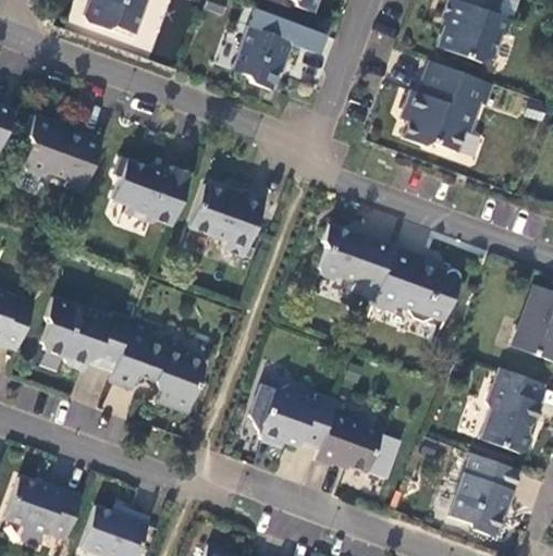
[(98,0),(91,2),(86,17),(89,24),(109,31),(117,27),(134,33),(146,0),(98,0)]
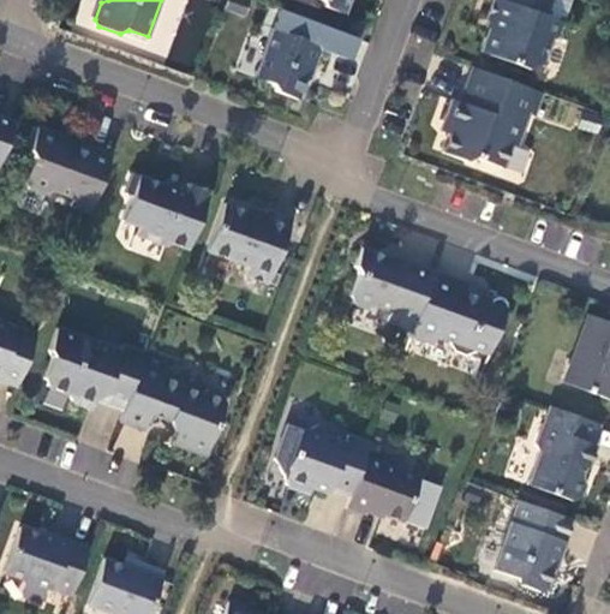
[(322,0),(327,7),(347,15),(352,0),(322,0)]
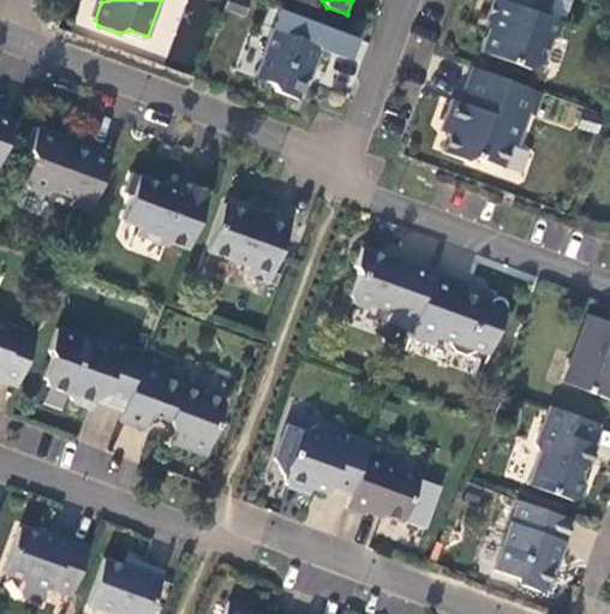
[(557,0),(508,0),(508,3),(500,0),(491,22),(498,25),(489,53),(537,71),(549,64),(557,42),(564,37),(569,24),(552,17),(557,0)]
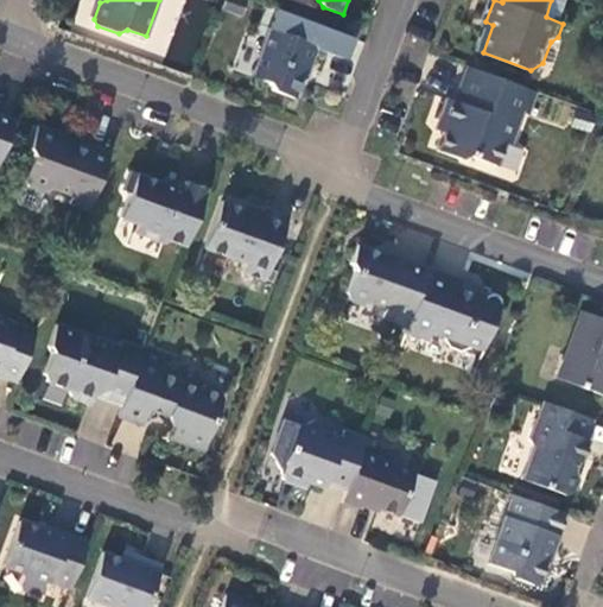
[(325,48),(331,30),(283,11),(277,30),(272,27),(253,77),(270,83),(272,92),(294,100),(300,83),(308,78),(318,51),(325,48)]
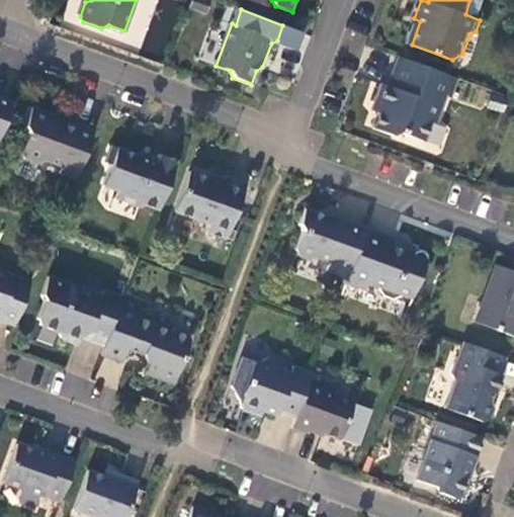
[(463,80),(403,59),(392,89),(384,86),(377,104),(386,107),(376,131),(397,138),(404,134),(428,143),(435,125),(439,126),(450,100),(455,101),(463,80)]
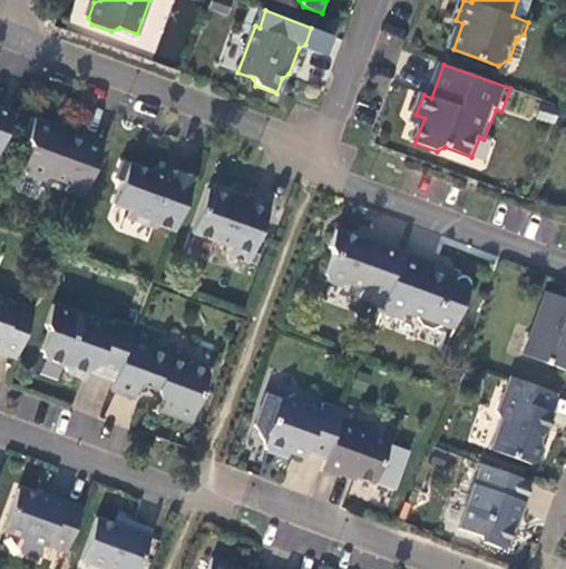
[(0,160),(0,162),(18,114),(0,107),(0,160)]
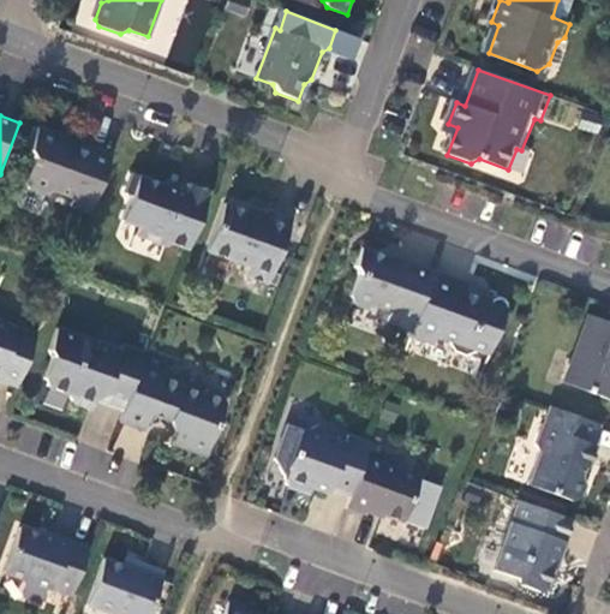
[(94,216),(117,158),(97,149),(97,151),(79,145),(78,149),(71,145),(67,139),(43,132),(31,158),(35,165),(29,182),(33,189),(48,196),(57,191),(77,200),(72,208),(94,216)]
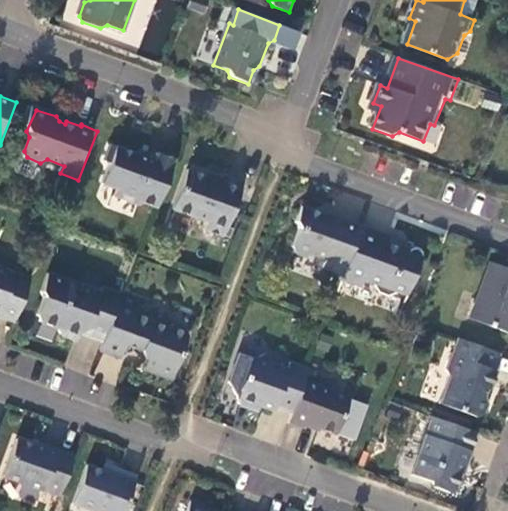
[(160,210),(179,159),(161,152),(160,157),(115,140),(106,162),(113,165),(105,185),(120,190),(118,198),(141,208),(142,203),(160,210)]
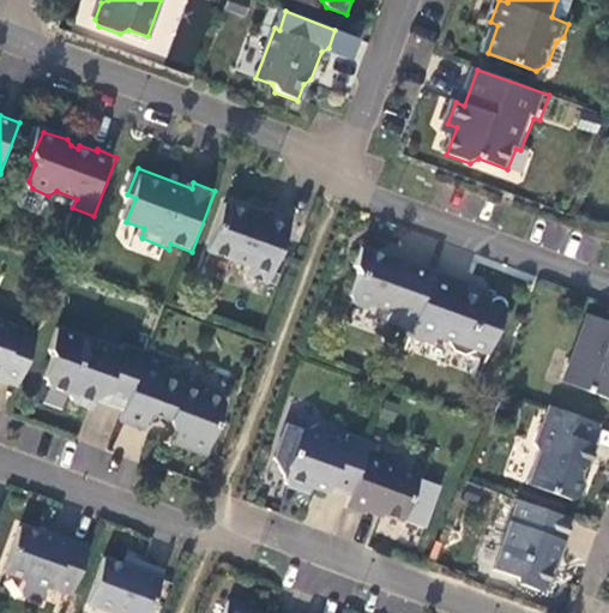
[(271,288),(297,221),(271,211),(269,218),(255,214),(252,206),(236,202),(228,204),(210,253),(252,268),(248,280),(271,288)]
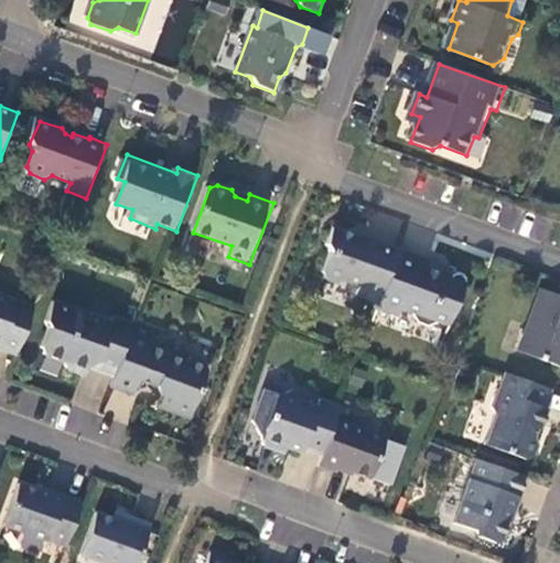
[(381,303),(401,250),(380,242),(378,247),(333,231),(326,248),(327,255),(321,271),(323,278),(340,284),(344,282),(362,288),(359,295),(381,303)]
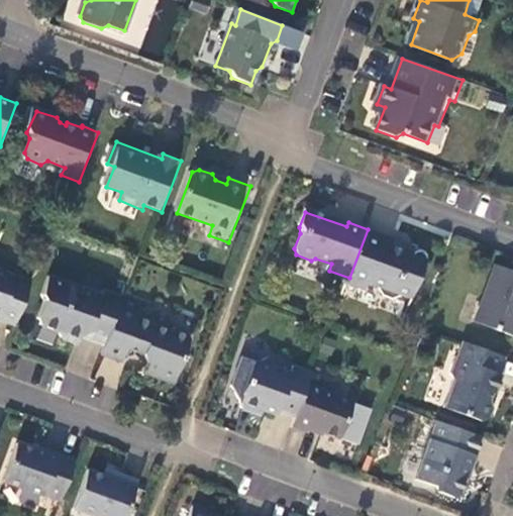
[(407,243),(368,229),(349,278),(347,283),(369,291),(373,282),(381,286),(380,288),(384,297),(395,301),(405,294),(415,298),(429,259),(426,250),(424,249),(419,251),(417,255),(405,250),(407,243)]
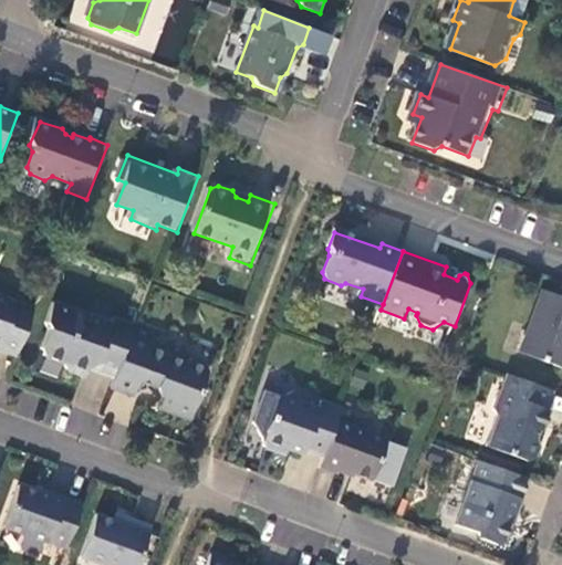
[(0,347),(20,355),(38,306),(0,293),(0,347)]
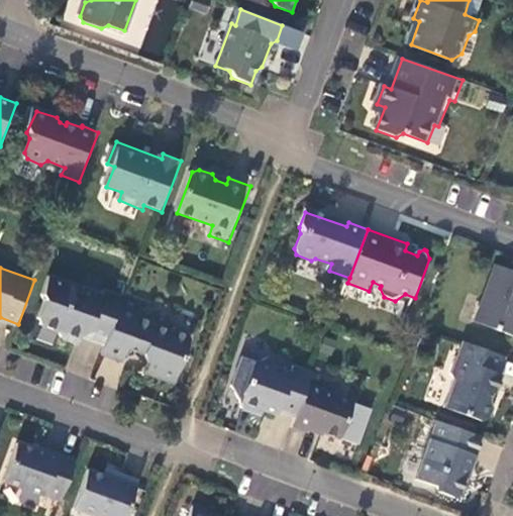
[(512,273),(500,269),(480,324),(512,336),(512,273)]
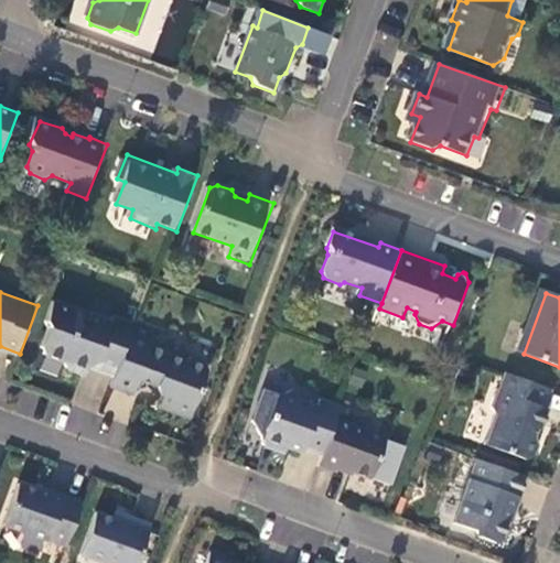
[(117,374),(135,326),(136,326),(116,318),(115,322),(56,301),(46,326),(47,333),(42,352),(62,360),(70,369),(86,376),(90,364),(97,363),(98,367),(117,374)]
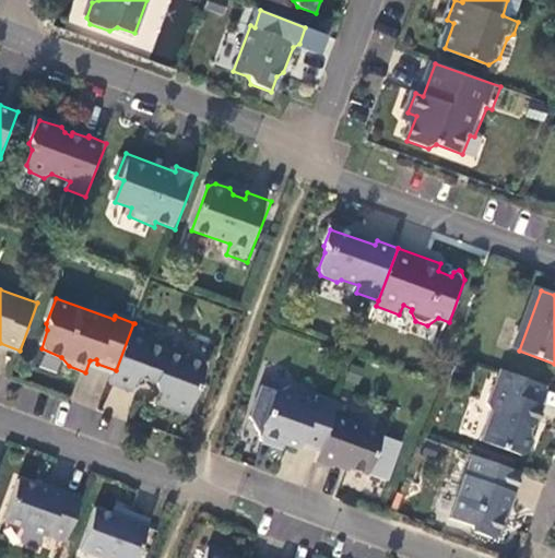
[(116,370),(111,382),(133,392),(141,376),(157,382),(162,391),(156,403),(189,415),(207,367),(204,359),(192,355),(185,357),(167,349),(164,344),(154,340),(156,332),(133,323),(116,370)]
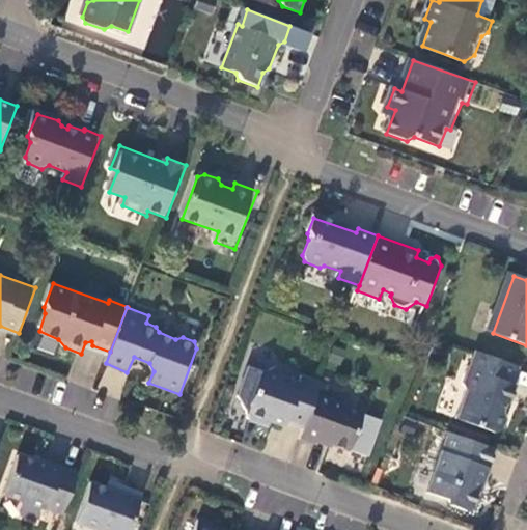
[(523,368),(479,353),(468,386),(471,393),(461,420),(500,435),(506,429),(511,418),(507,410),(508,407),(512,408),(520,388),(517,387),(523,368)]
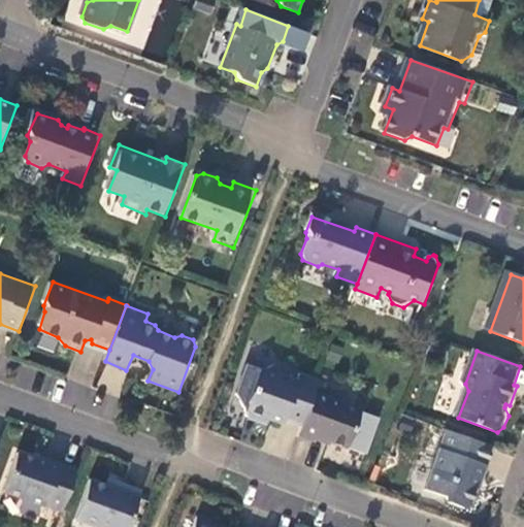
[(305,423),(319,387),(321,380),(302,373),(299,380),(283,374),(279,364),(266,369),(251,364),(239,395),(248,416),(251,417),(259,413),(270,418),(286,423),(289,417),(305,423)]
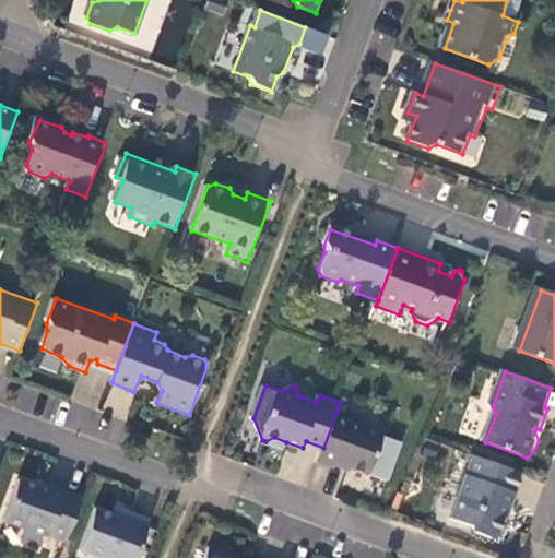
[(323,448),(318,462),(337,467),(340,460),(372,472),(385,434),(347,419),(350,413),(338,410),(323,448)]
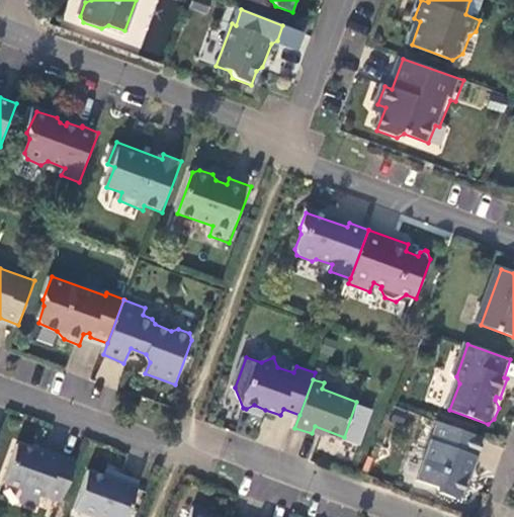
[(254,405),(246,409),(264,416),(265,410),(254,405)]
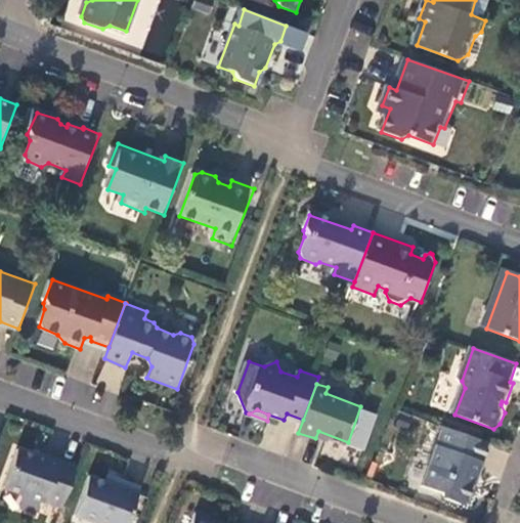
[(478,480),(491,444),(449,430),(429,487),(447,495),(449,500),(462,505),(469,499),(476,479),(478,480)]
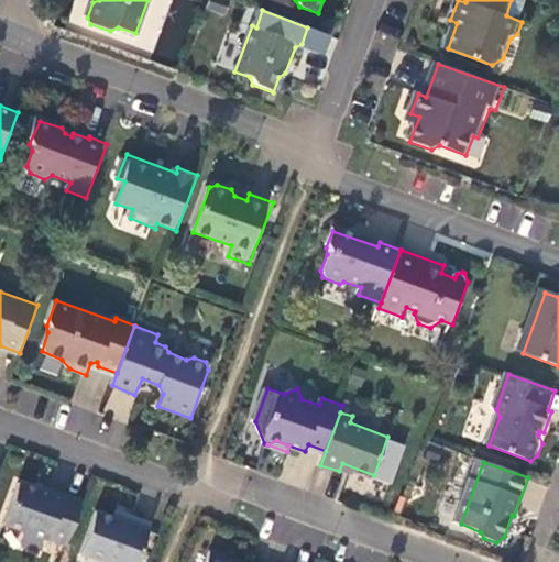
[(68,550),(86,505),(63,497),(59,505),(20,489),(6,529),(50,546),(50,543),(68,550)]
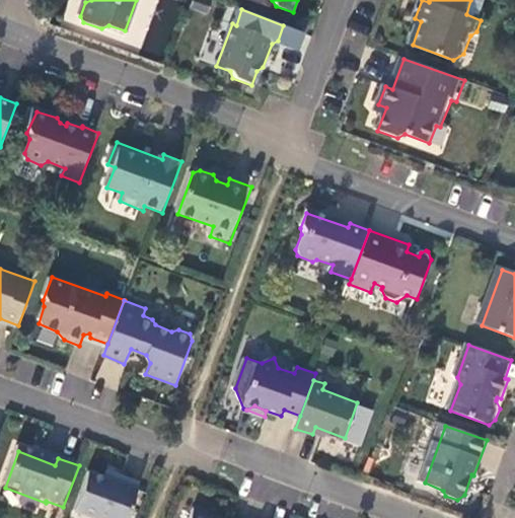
[(125,517),(137,487),(124,483),(123,488),(90,475),(76,514),(86,517),(125,517)]
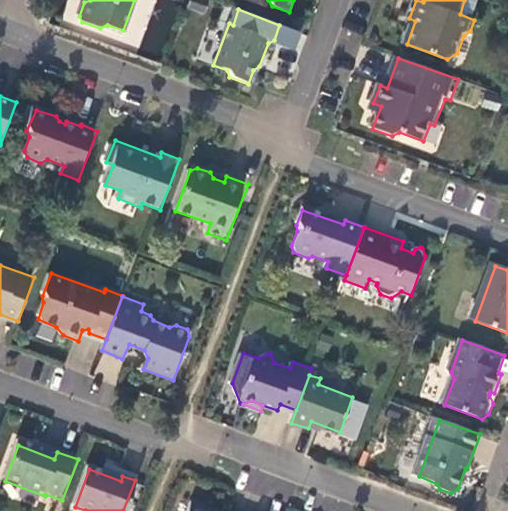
[(208,510),(209,509),(205,505),(196,502),(191,503),(188,510),(208,510)]
